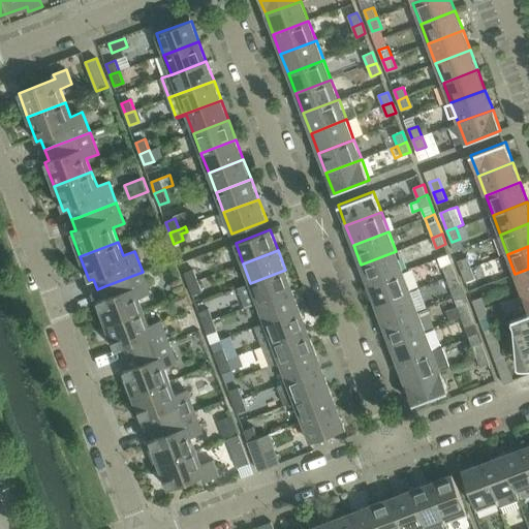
[(368,284),(403,272),(396,251),(361,265),(368,284)]
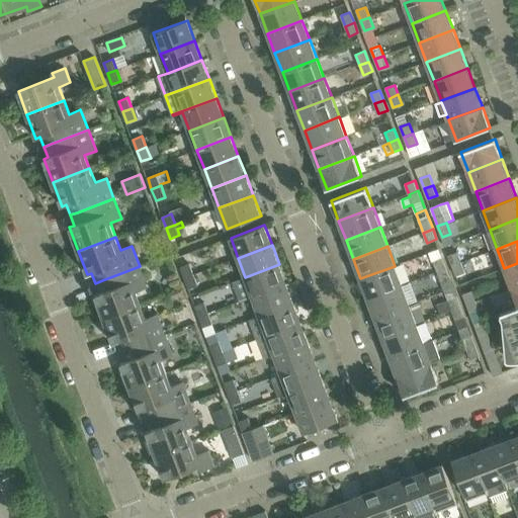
[(468,248),(448,256),(452,266),(472,258),(468,248)]
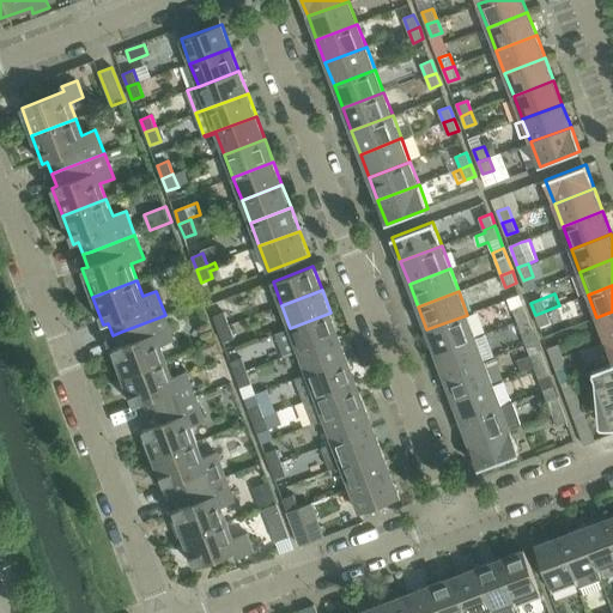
[(509,298),(517,322),(529,317),(521,295),(509,298)]
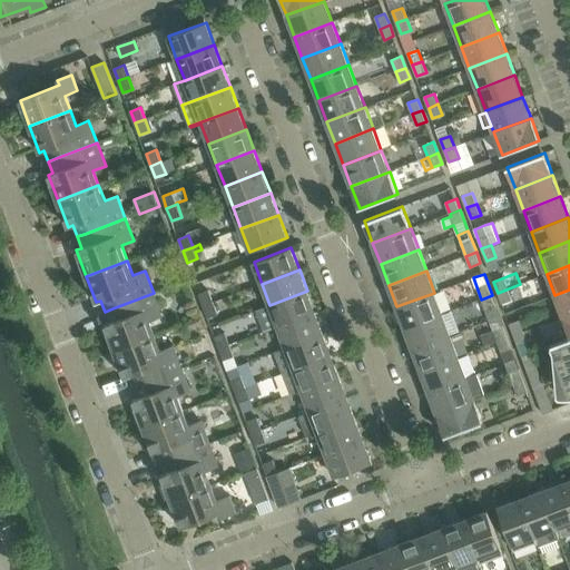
[(498,293),(502,303),(523,294),(520,284),(498,293)]
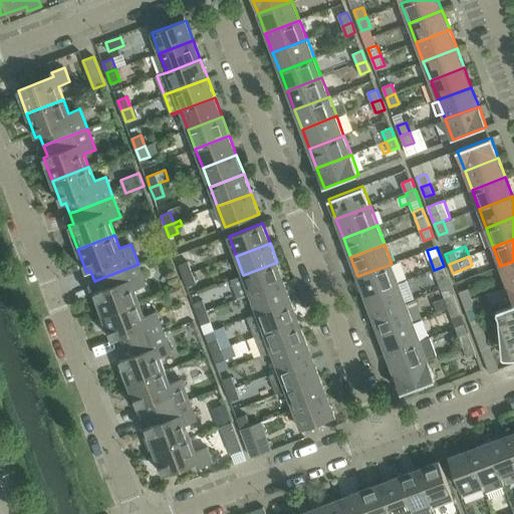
[(513,261),(500,266),(507,284),(513,281),(513,261)]
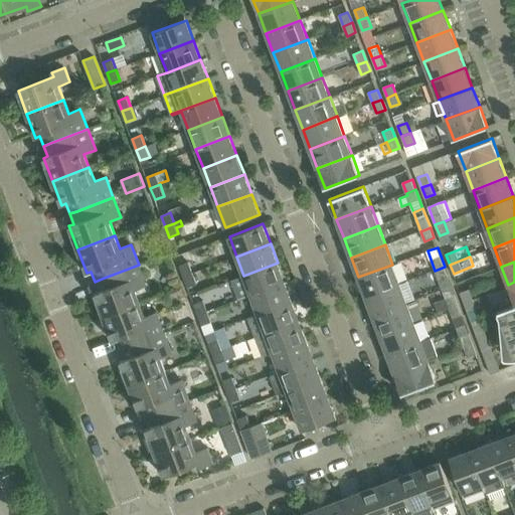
[(188,263),(180,266),(184,277),(193,273),(188,263)]
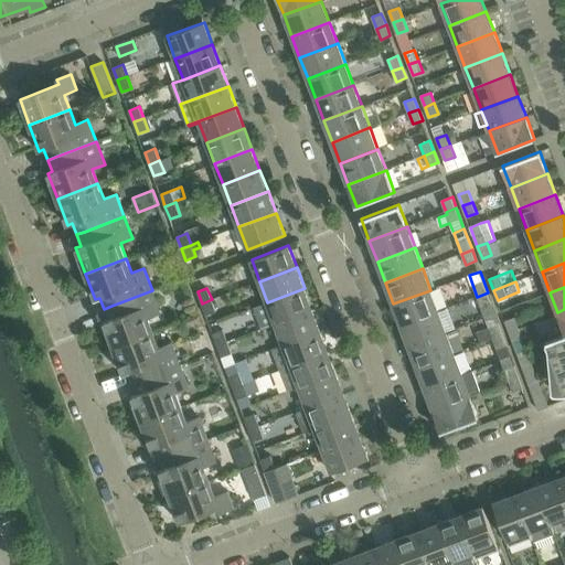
[(263,329),(276,323),(312,309),(305,288),(267,302),(268,304),(255,308),(263,329)]
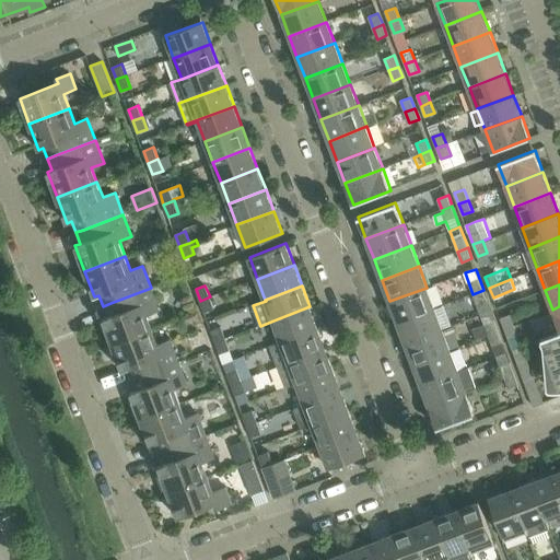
[(111,303),(103,306),(107,317),(103,319),(113,345),(152,329),(147,315),(159,310),(151,288),(111,303)]
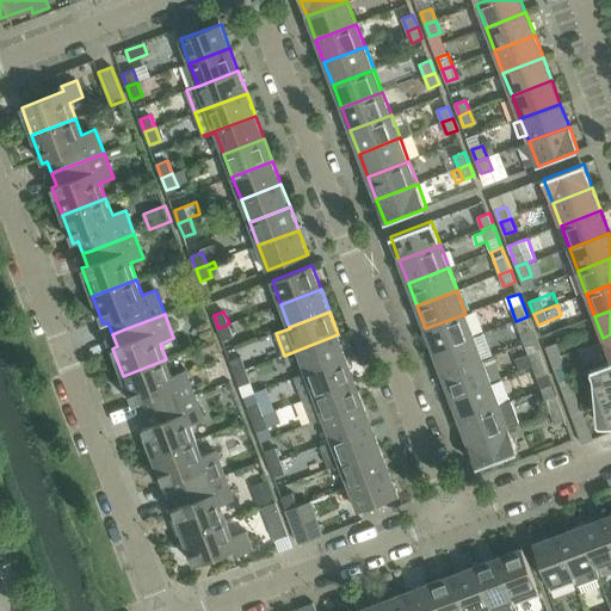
[(433,352),(474,337),(466,314),(425,328),(433,352)]
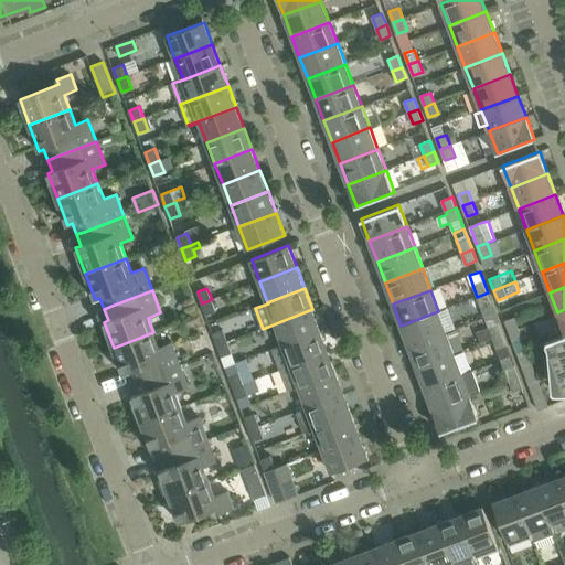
[(496,313),(488,292),(477,297),(484,318),(496,313)]
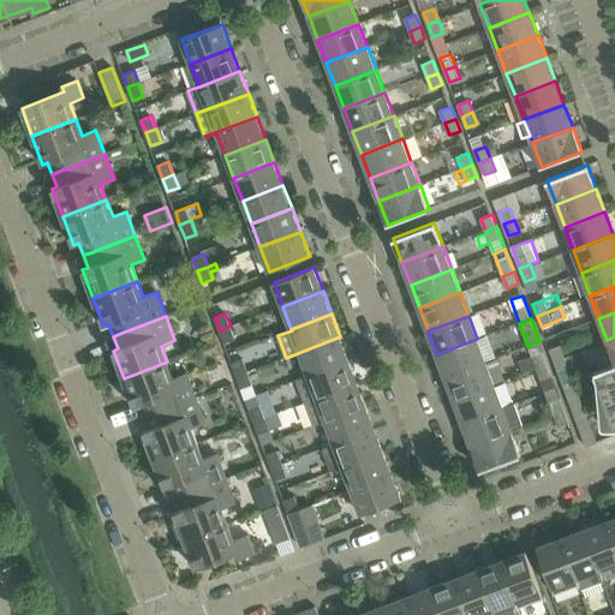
[(225,342),(236,339),(231,326),(220,330),(225,342)]
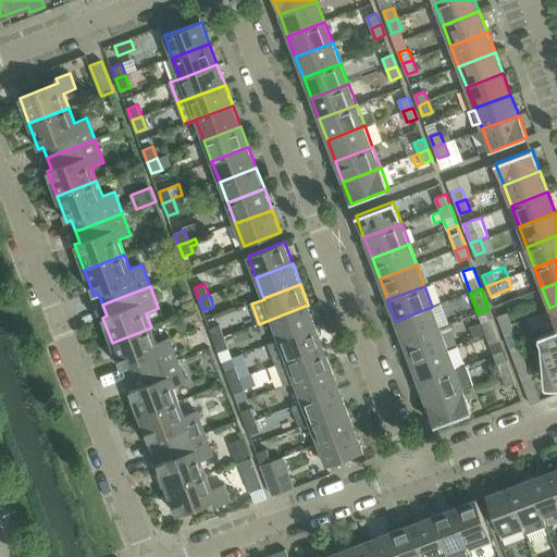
[(316,325),(308,305),(272,319),(280,339),(316,325)]
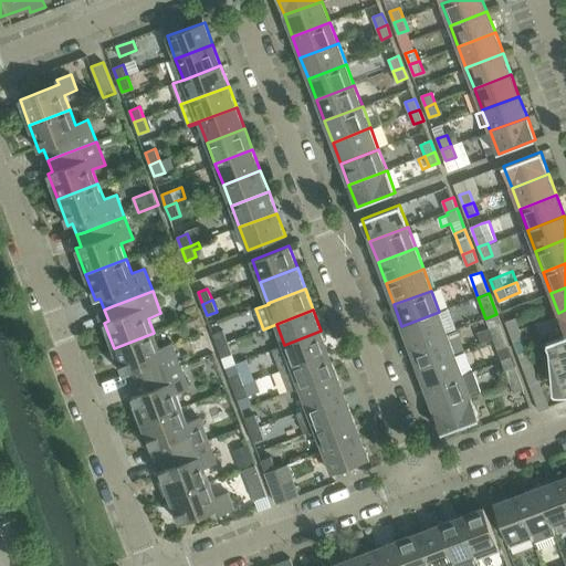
[(410,347),(448,333),(439,312),(401,326),(410,347)]
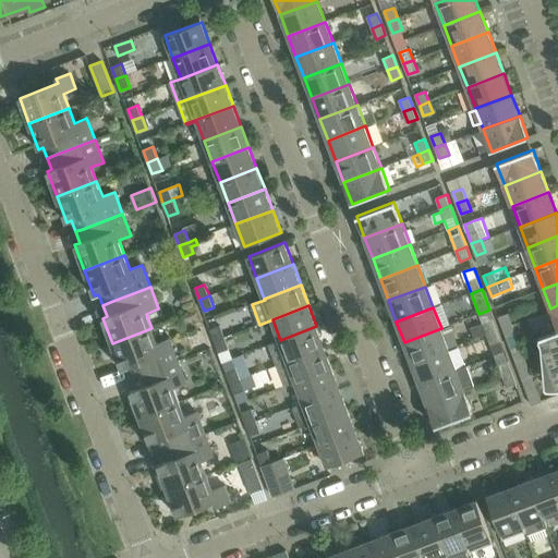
[(489,310),(478,314),(483,324),(470,328),(474,339),(487,335),(497,330),(489,310)]
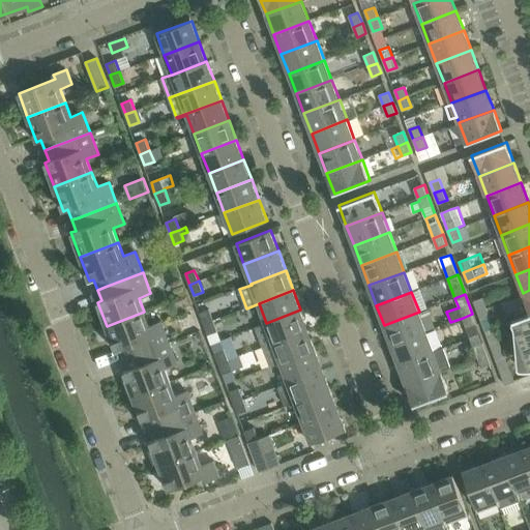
[(483,297),(474,301),(478,312),(488,308),(483,297)]
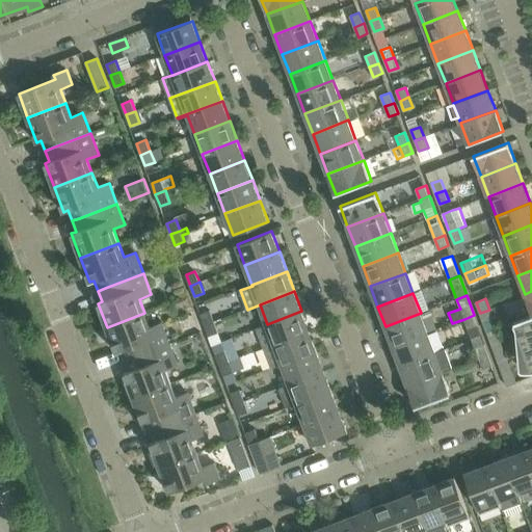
[(211,310),(201,314),(205,325),(215,321),(211,310)]
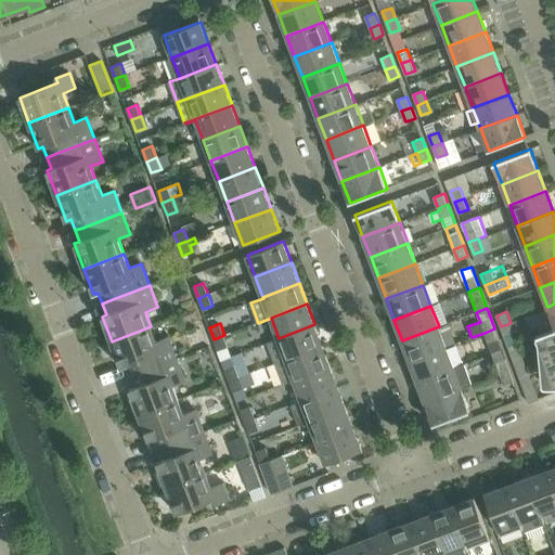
[(514,334),(511,323),(501,326),(504,337),(514,334)]
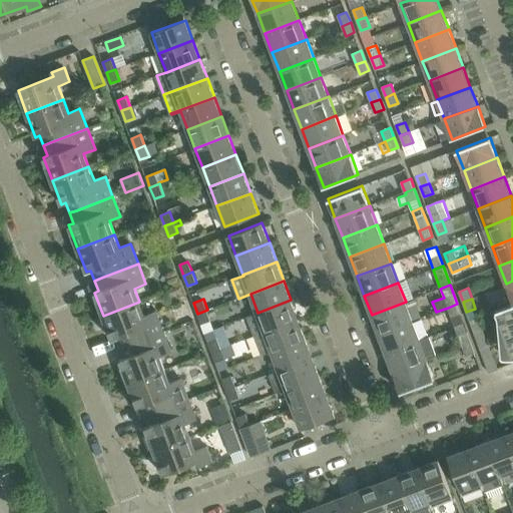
[(254,336),(298,319),(291,300),(258,313),(247,317),(254,336)]
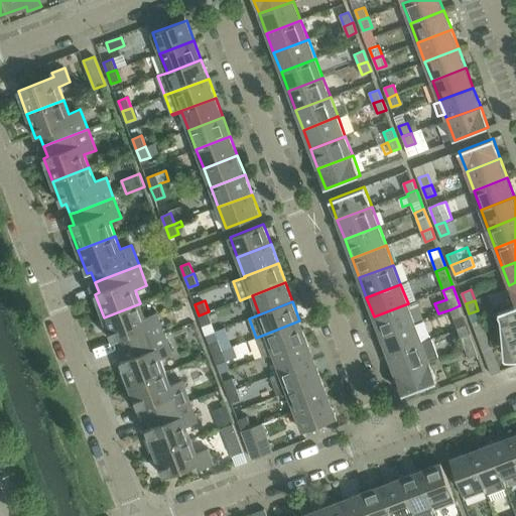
[(140,303),(104,317),(113,342),(116,340),(120,350),(128,347),(164,333),(157,312),(145,317),(140,303)]
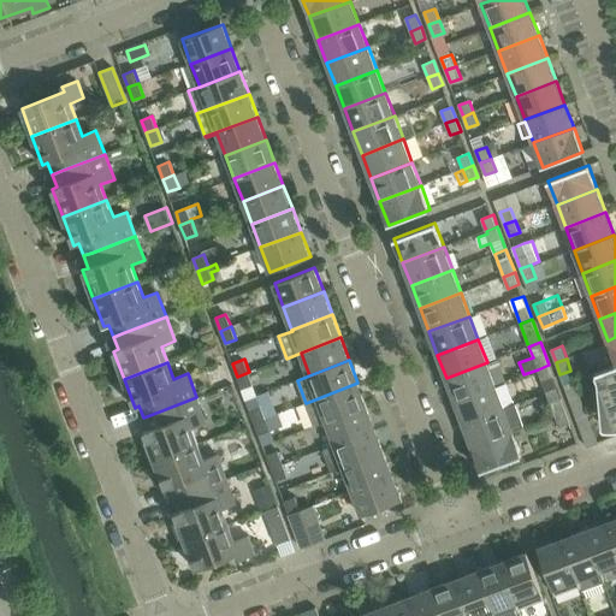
[(455,401),(496,385),(487,362),(446,378),(455,401)]
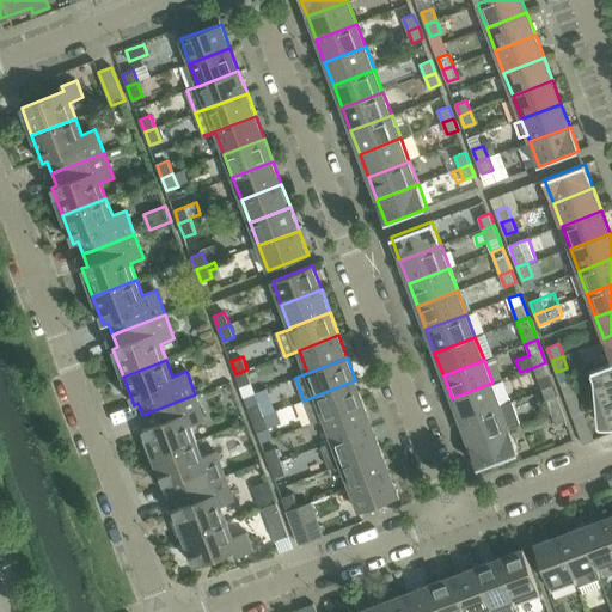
[(554,386),(545,362),(534,367),(543,390),(554,386)]
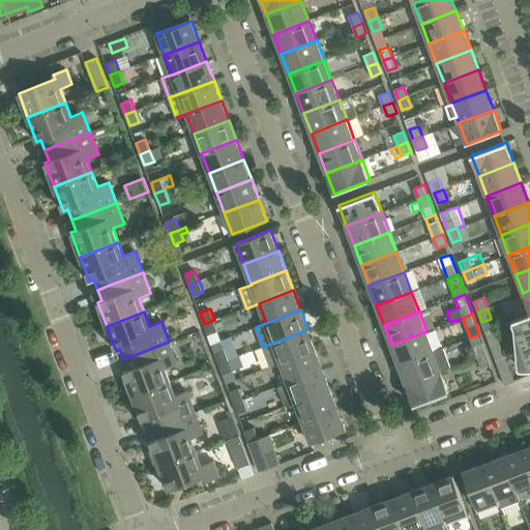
[(529,315),(513,322),(529,366),(529,315)]
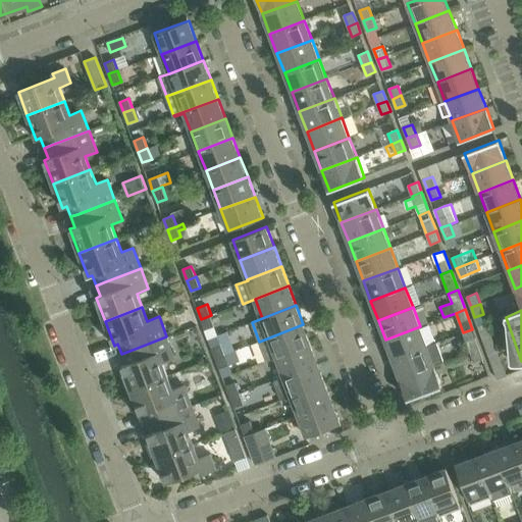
[(184,330),(197,325),(192,312),(178,317),(184,330)]
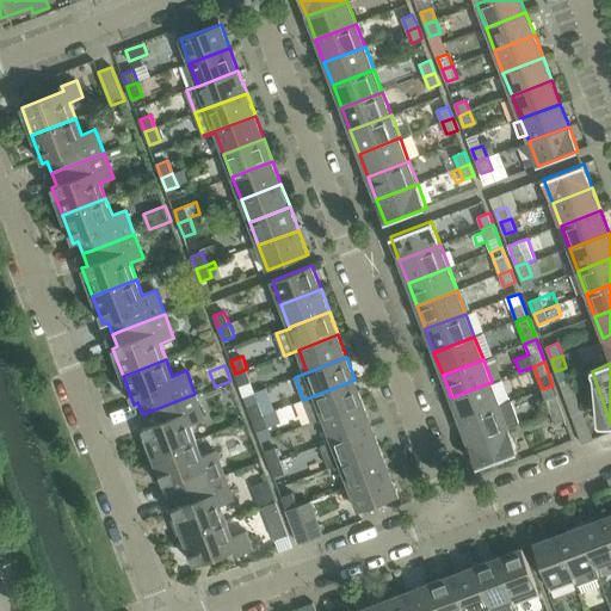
[(240,386),(252,382),(247,369),(235,374),(240,386)]
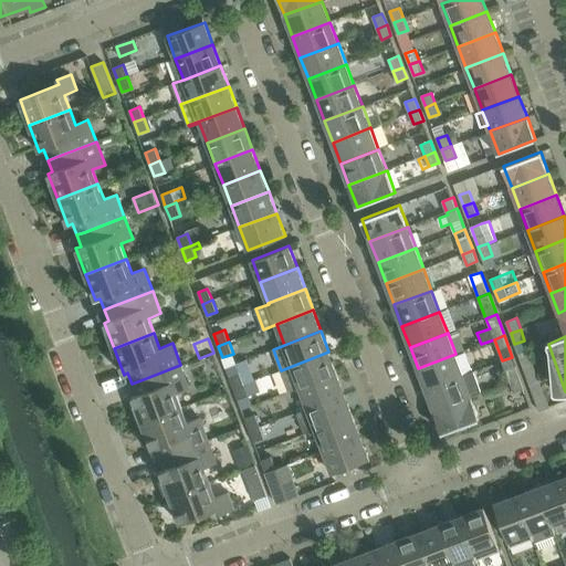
[(328,352),(281,370),(289,391),(300,387),(337,374),(328,352)]
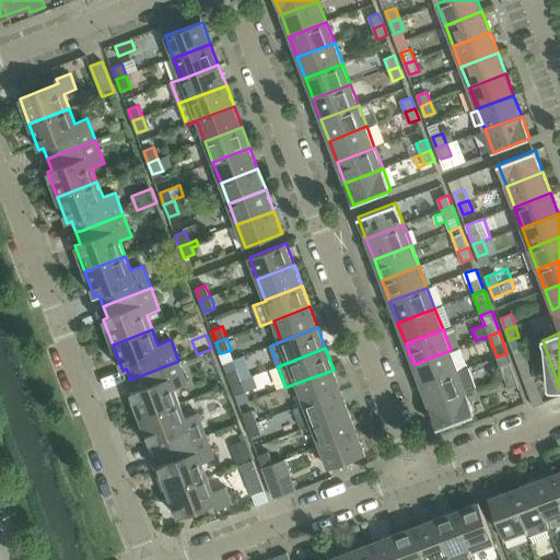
[(458,371),(453,356),(451,350),(413,364),(421,385),(458,371)]
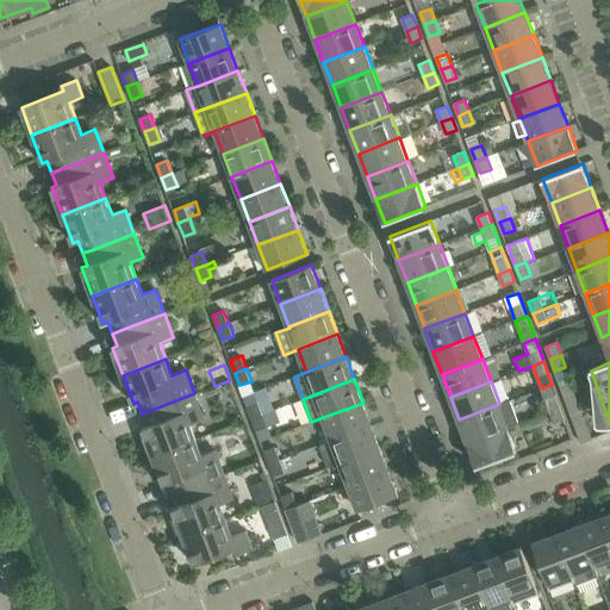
[(572,381),(560,386),(564,396),(576,391),(572,381)]
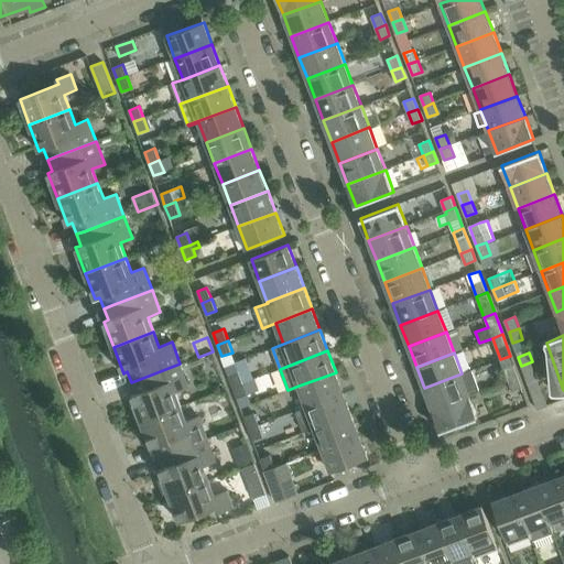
[(500,359),(508,380),(518,377),(510,356),(500,359)]
